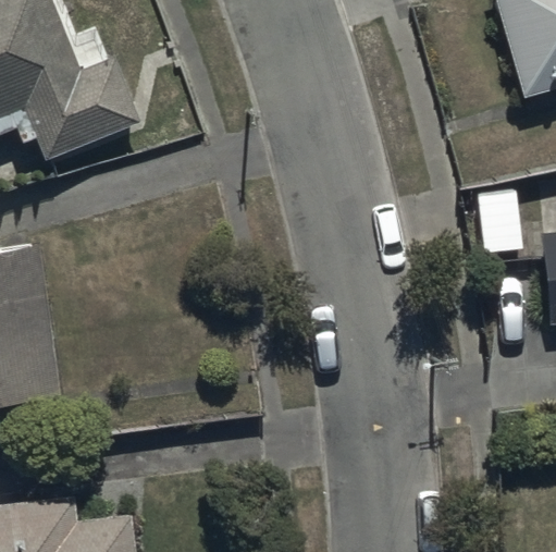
[(0,0),(0,115),(24,106),(48,162),(139,124),(111,58),(82,70),(52,0),(0,0)]
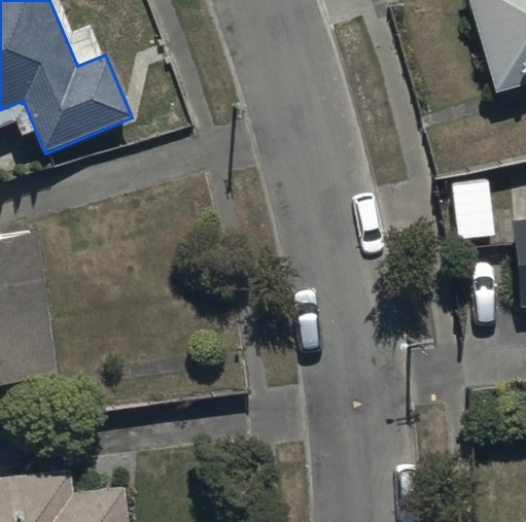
[(468,0),(495,94),(525,83),(525,0),(468,0)]
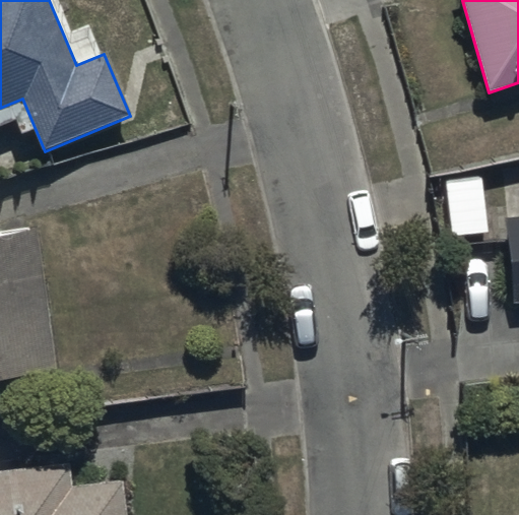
[(445,177),(449,235),(487,233),(482,175),(445,177)]
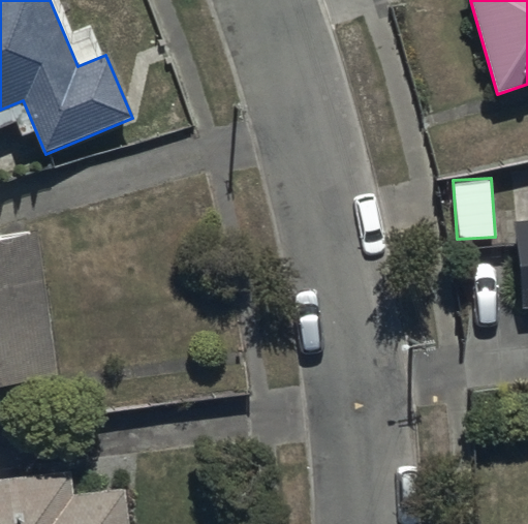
[(527,221),(513,222),(520,308),(527,307),(527,221)]
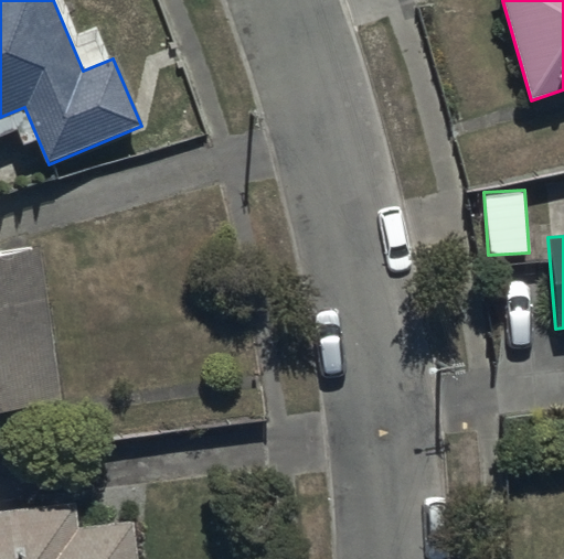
[(0,244),(0,400),(57,394),(36,239),(0,244)]
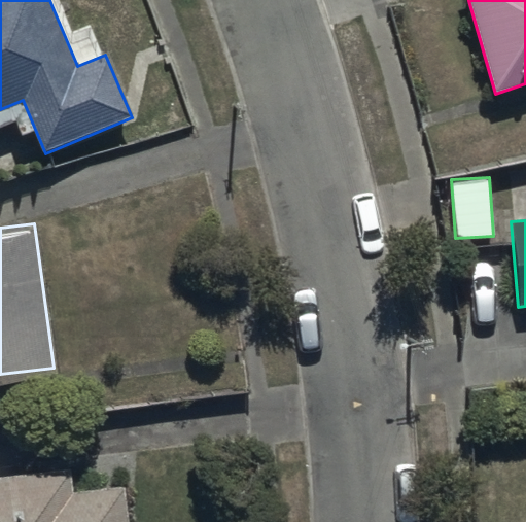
[(0,521),(126,521),(124,490),(73,494),(70,470),(0,476),(0,521)]
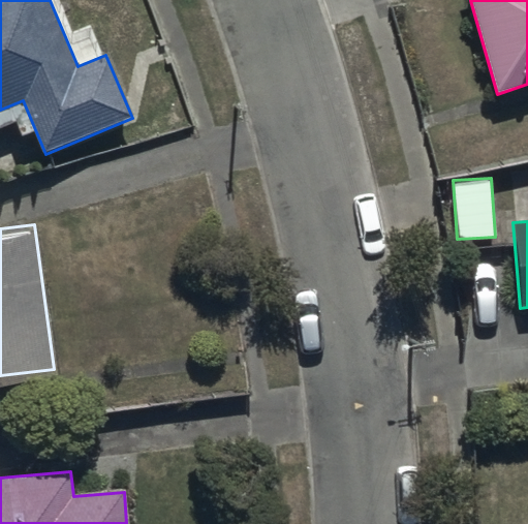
All buildings are outlined.
